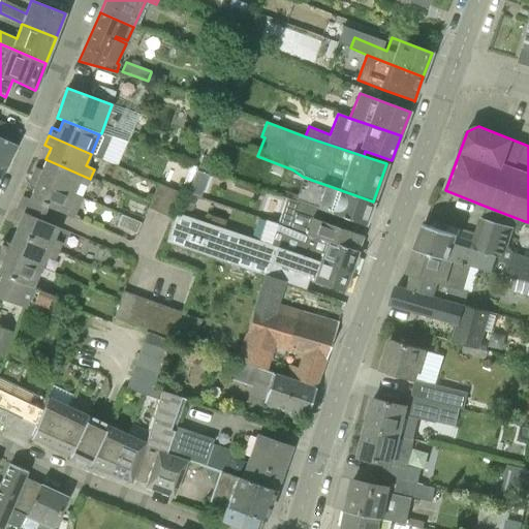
[(0,172),(3,174),(17,145),(0,136),(0,172)]
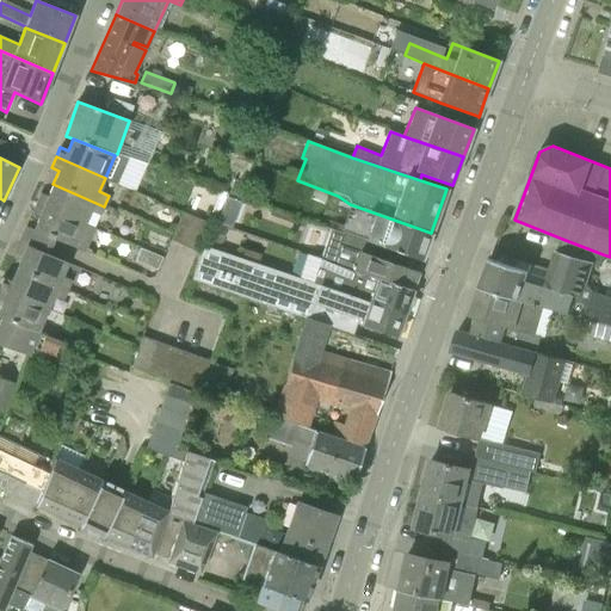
[(100,216),(104,207),(53,184),(48,196),(41,192),(36,203),(86,223),(91,213),(100,216)]
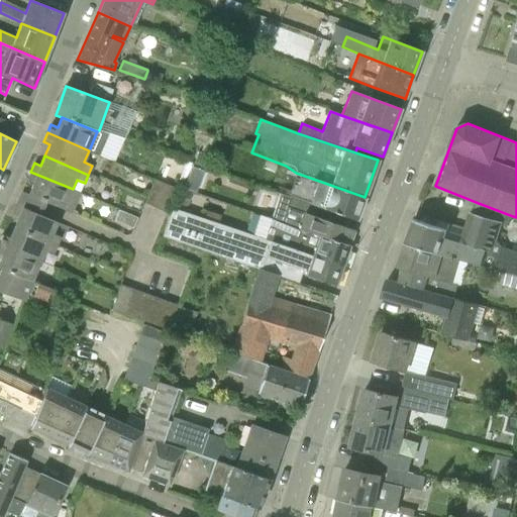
[(28,194),(72,213),(76,204),(68,200),(73,189),(30,172),(27,180),(32,183),(28,194)]
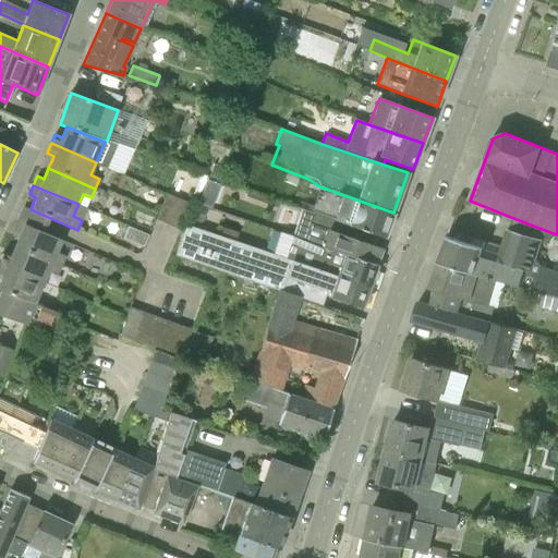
[(342,223),(384,238),(393,213),(319,186),(311,211),(342,223)]
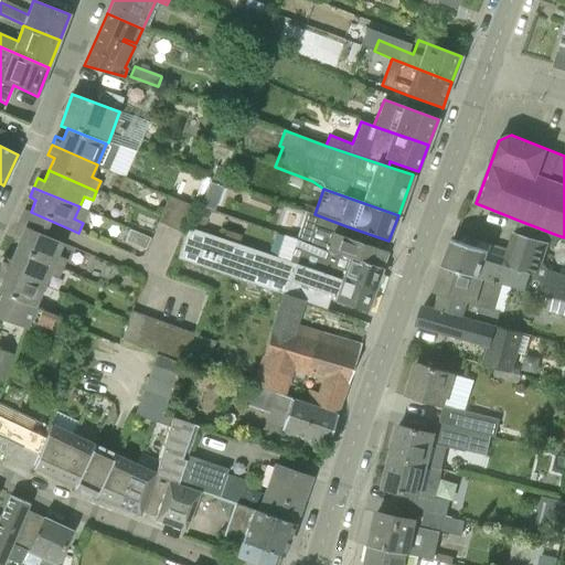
[(158,223),(170,228),(181,202),(169,196),(158,223)]
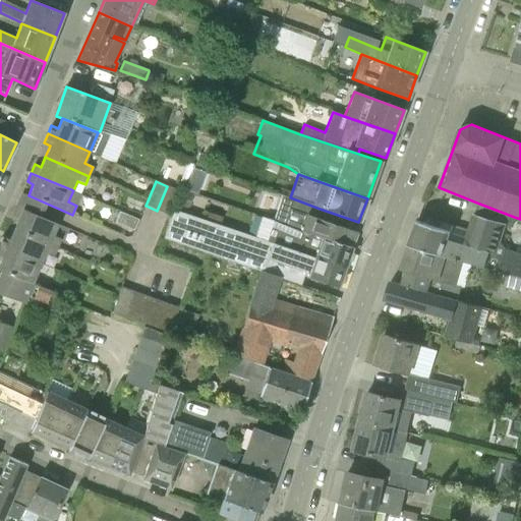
[(157,211),(168,216),(179,191),(167,186),(157,211)]
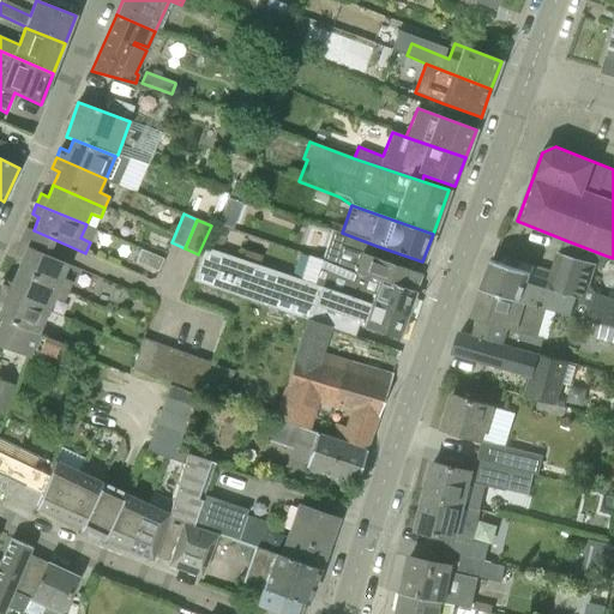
[(420,274),(419,274),(373,257),(377,246),(342,233),(332,229),(321,260),(414,293),(420,274)]
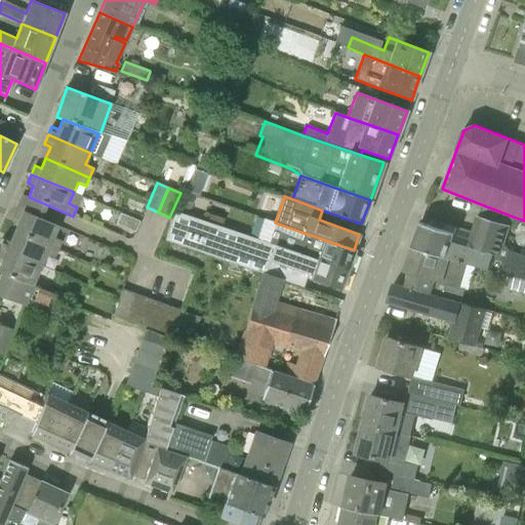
[(518,218),(483,205),(479,216),(477,216),(467,246),(451,241),(455,233),(420,223),(412,247),(468,264),(489,270),(494,254),(500,256),(509,229),(514,230),(518,218)]
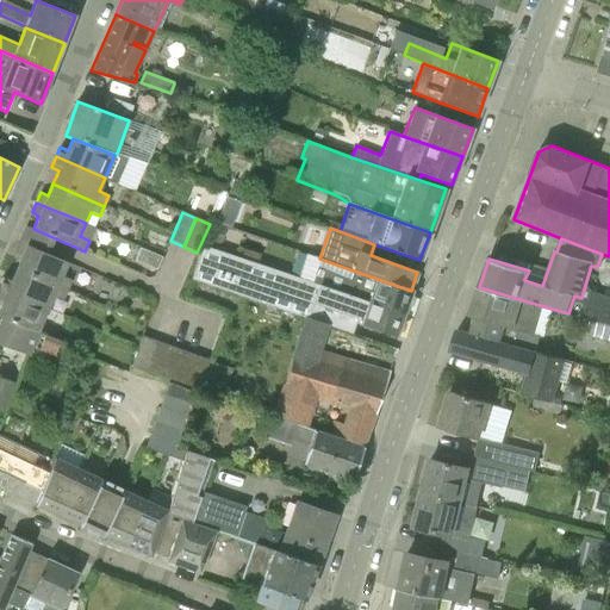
[(18,268),(68,290),(72,280),(62,277),(68,263),(20,242),(16,253),(23,256),(18,268)]
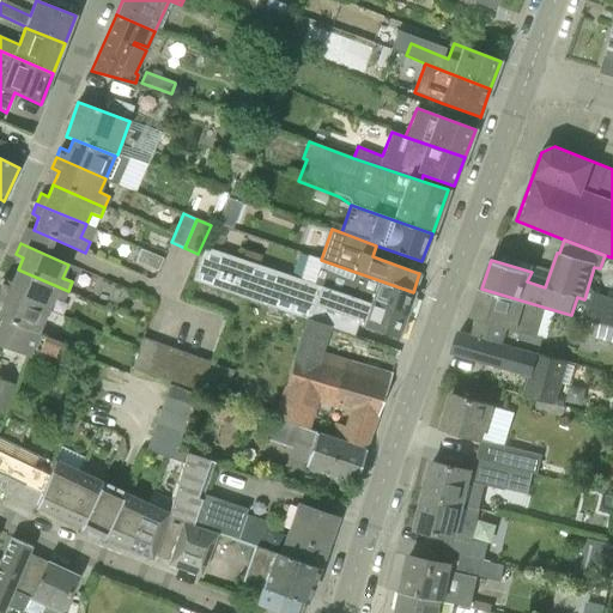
[(398,339),(405,316),(313,284),(234,256),(204,248),(193,280),(216,289),(267,307),(305,319),(332,327),(354,335),(358,325),(398,339)]
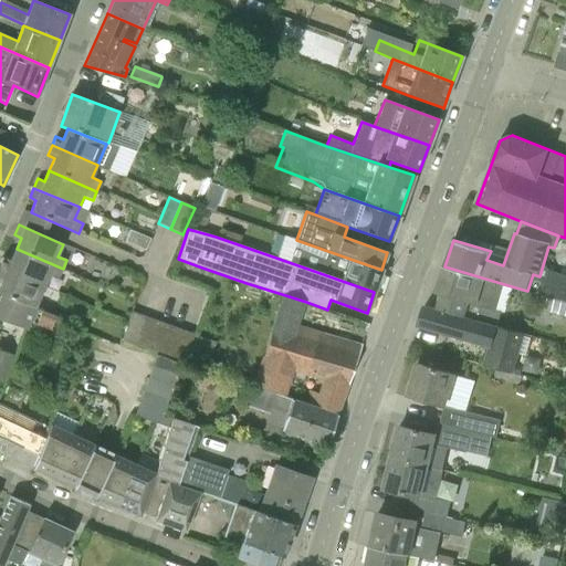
[(289,262),(374,292),(381,270),(296,240),(289,262)]
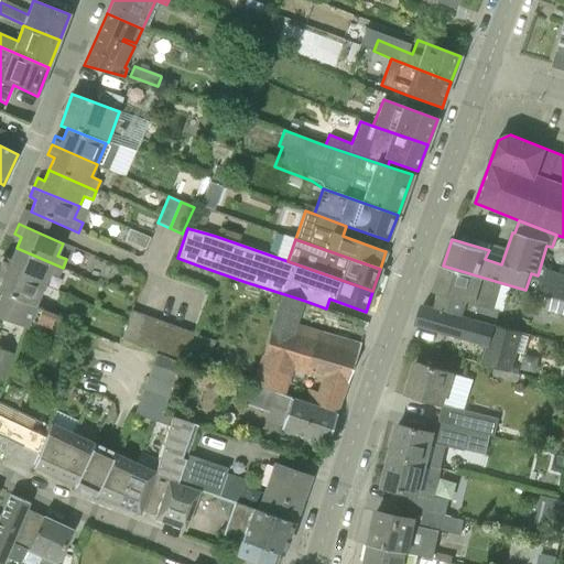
[(58,279),(63,268),(17,248),(10,260),(3,258),(0,264),(0,266),(44,285),(50,274),(58,279)]
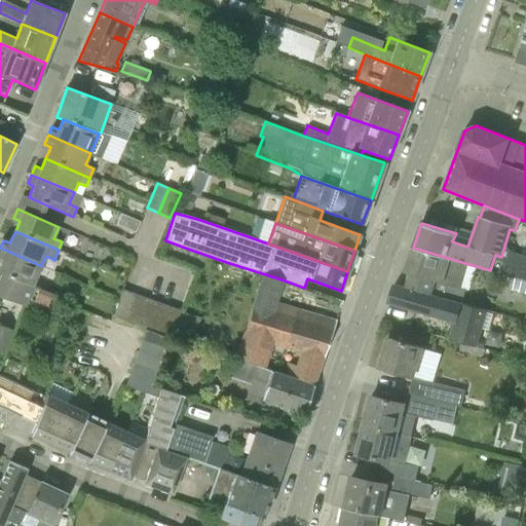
[(32,287),(33,287),(41,266),(0,248),(0,259),(2,260),(0,264),(0,274),(1,275),(0,277),(0,298),(24,308),(32,287)]
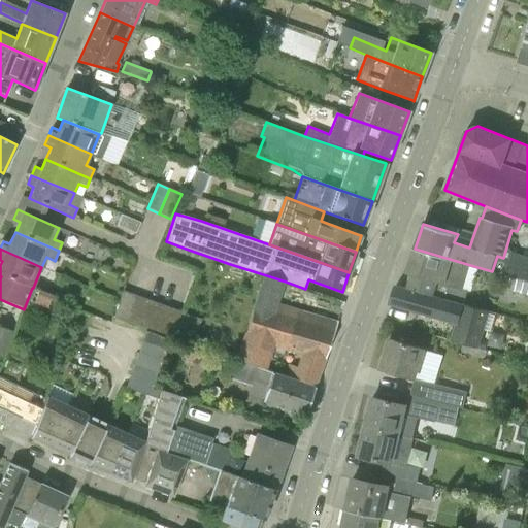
[(405,290),(462,306),(466,291),(464,290),(470,265),(415,249),(405,273),(409,274),(405,290)]
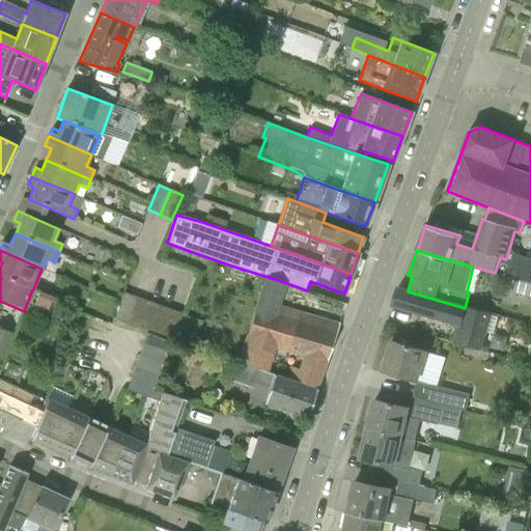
[(508,276),(530,282),(530,257),(514,253),(508,276)]
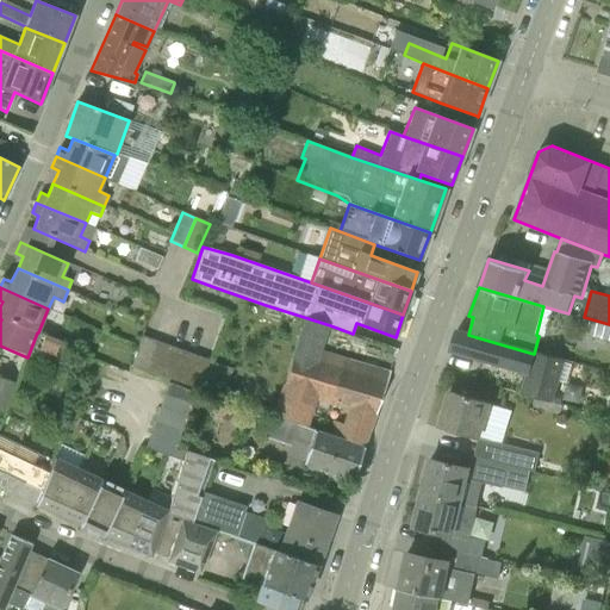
[(390,373),(342,359),(322,352),(330,325),(304,317),(299,329),(291,355),(272,415),(303,425),(305,427),(313,399),(328,404),(347,410),(342,424),(332,421),(328,434),(363,446),(390,373)]
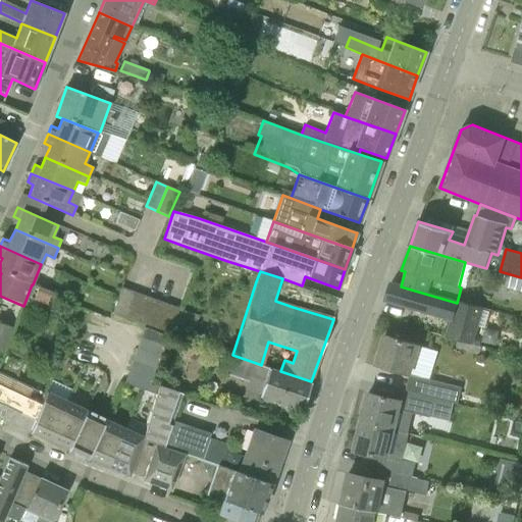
[(496,285),(521,292),(521,277),(500,271),(496,285)]
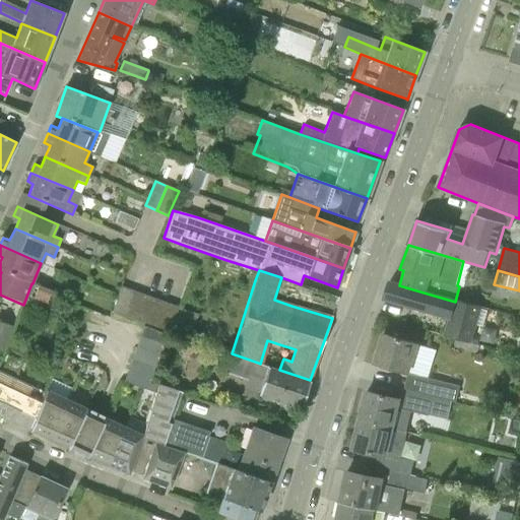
[(457,338),(471,342),(476,324),(482,326),(486,311),(455,302),(399,285),(389,282),(384,299),(449,318),(445,335),(457,338)]
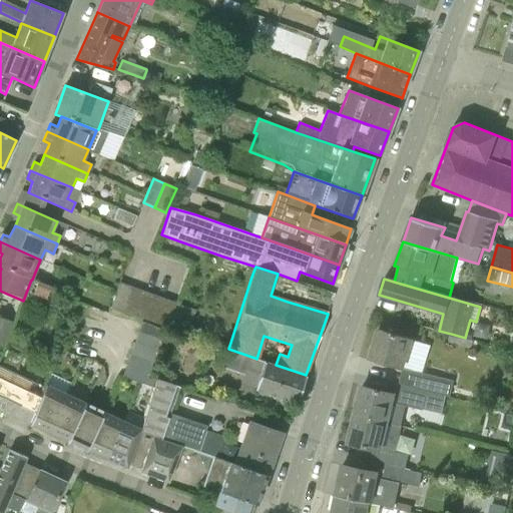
[(110,308),(122,312),(131,287),(119,283),(110,308)]
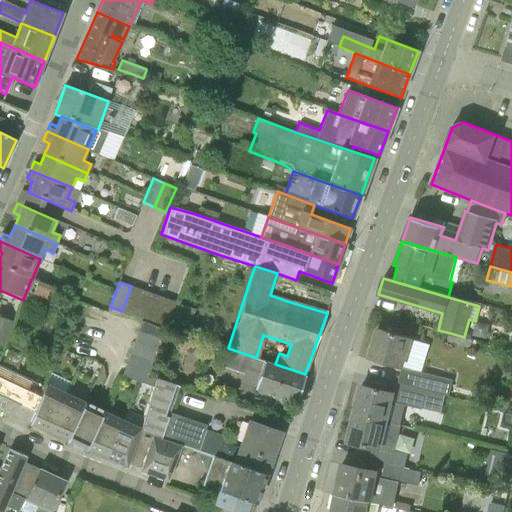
[(122,311),(132,315),(141,290),(131,286),(122,311)]
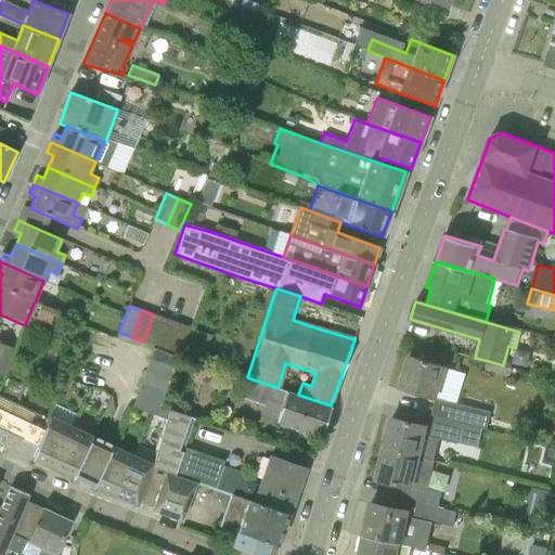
[(143,341),(157,346),(167,319),(153,314),(143,341)]
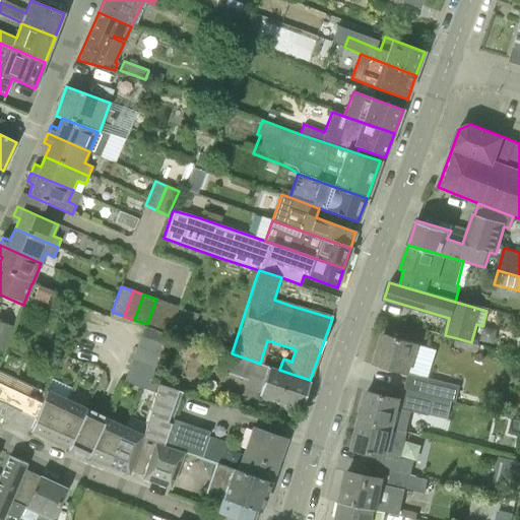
[(147,324),(157,328),(167,303),(156,299),(147,324)]
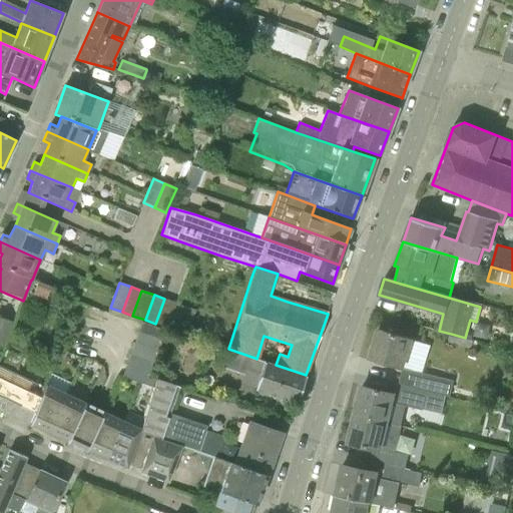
[(155,324),(167,328),(176,303),(164,299),(155,324)]
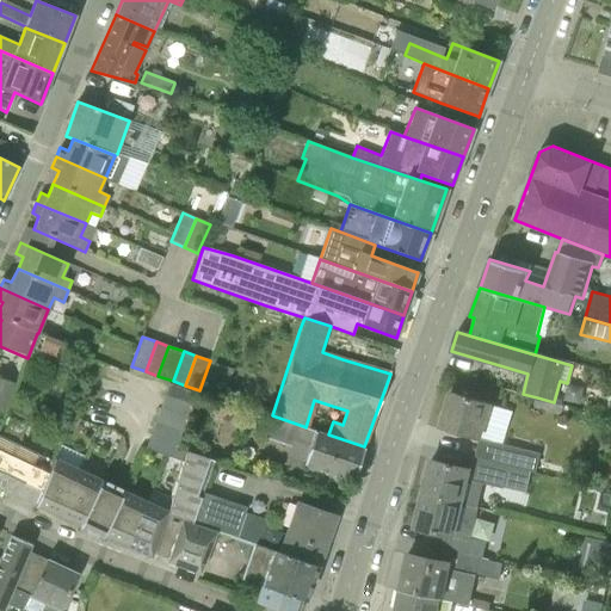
[(0,409),(2,412),(14,386),(0,380),(0,409)]
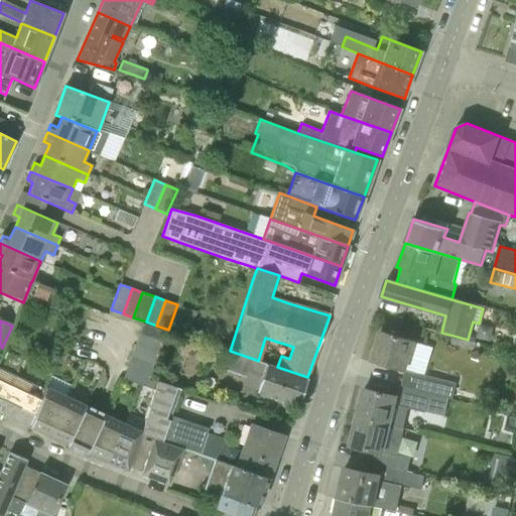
[(162,343),(166,333),(143,324),(139,335),(162,343)]
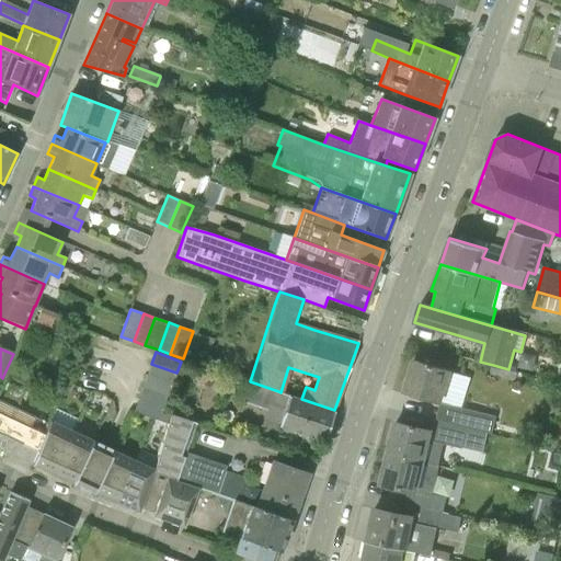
[(404,391),(441,402),(450,371),(414,361),(404,391)]
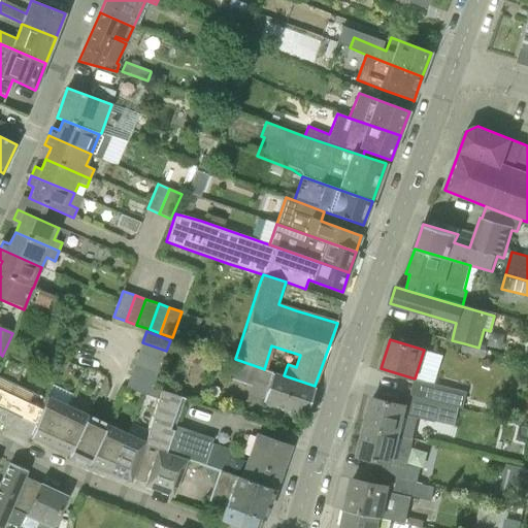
[(142,342),(138,354),(162,362),(166,351),(142,342)]
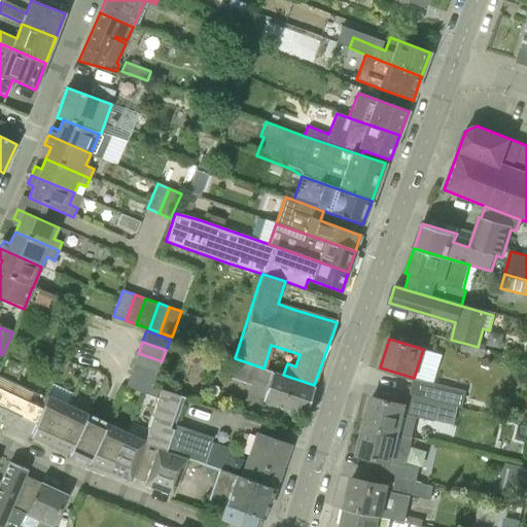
[(157,373),(162,361),(138,353),(134,364),(157,373)]
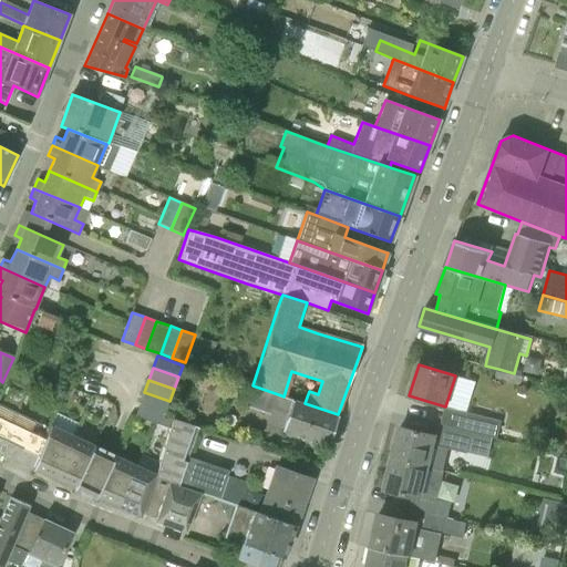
[(282,431),(327,446),(338,414),(305,403),(284,397),(281,395),(253,385),(249,384),(243,405),(269,414),(266,425),(282,431)]
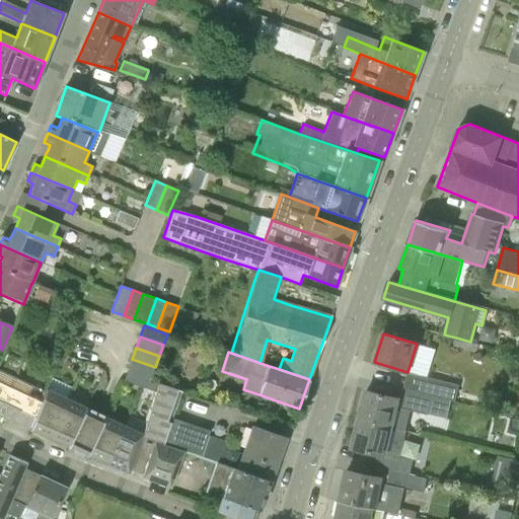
[(151,378),(155,367),(132,359),(128,370),(151,378)]
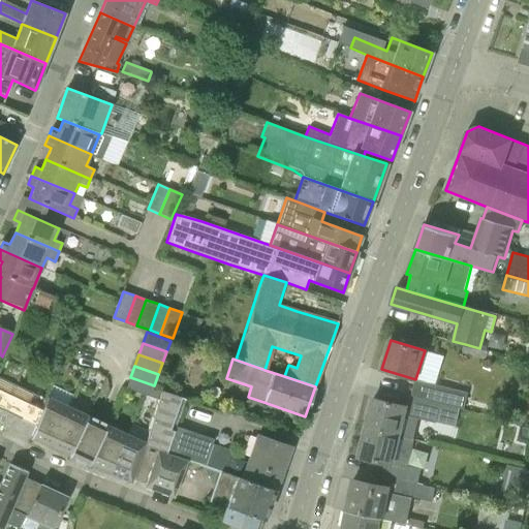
[(145,395),(156,399),(159,393),(153,391),(154,385),(130,377),(126,389),(145,395)]
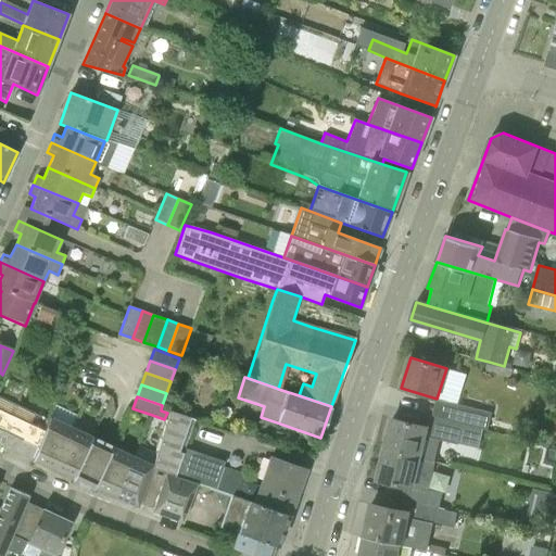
[(483,429),(488,430),(492,412),(457,404),(446,401),(442,419),(464,424),(483,429)]
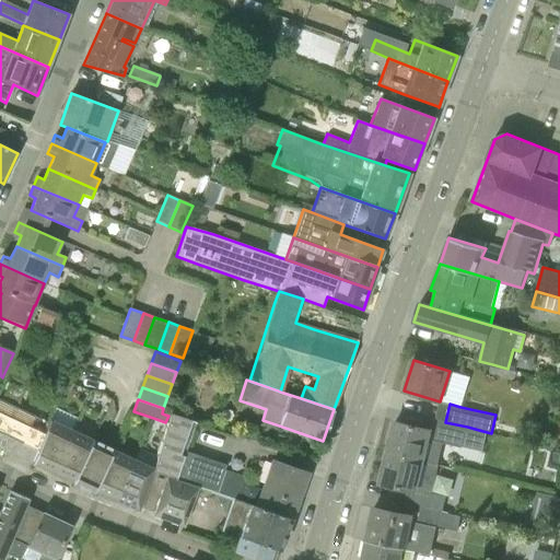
[(0,444),(33,461),(45,430),(0,409),(0,444)]
